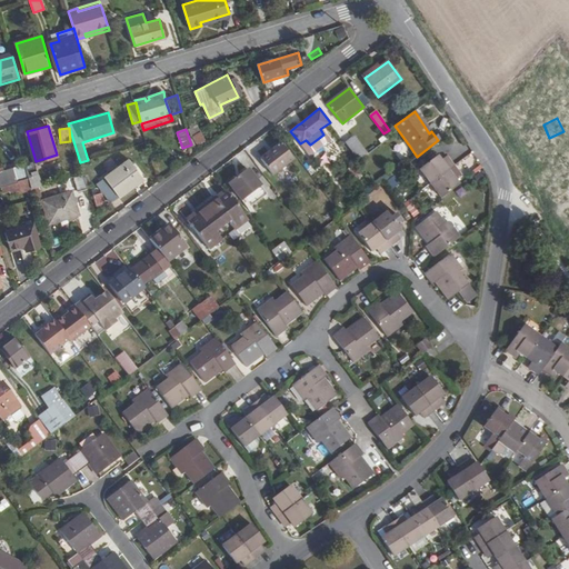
[(201,131),(191,137),(197,146),(206,140),(201,131)]
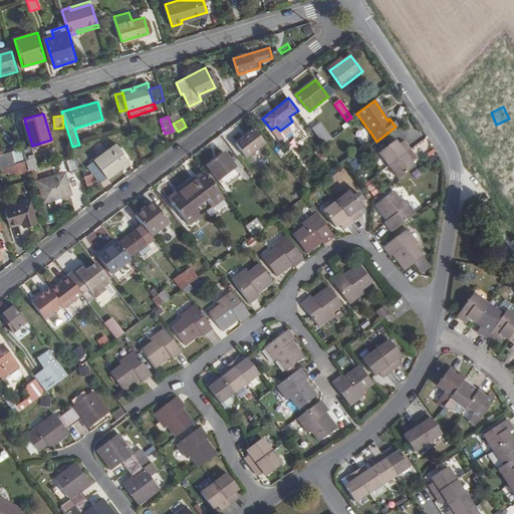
[(311,129),(323,145),(331,139),(319,123),(311,129)]
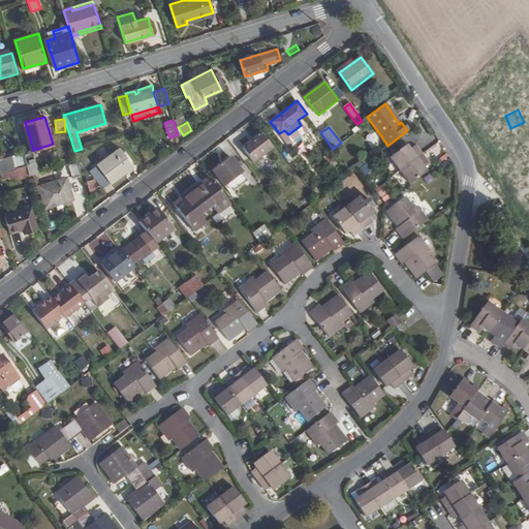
[(304,129),(298,134),(304,143),(310,138),(304,129)]
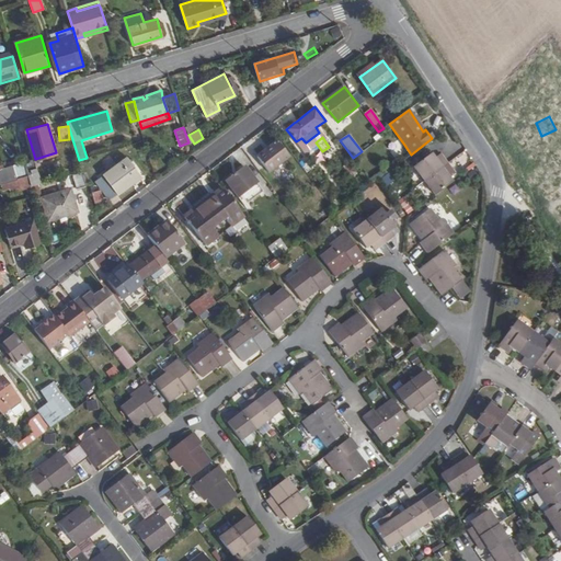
[(310,149),(306,142),(301,138),(296,141),(305,153),(310,149)]
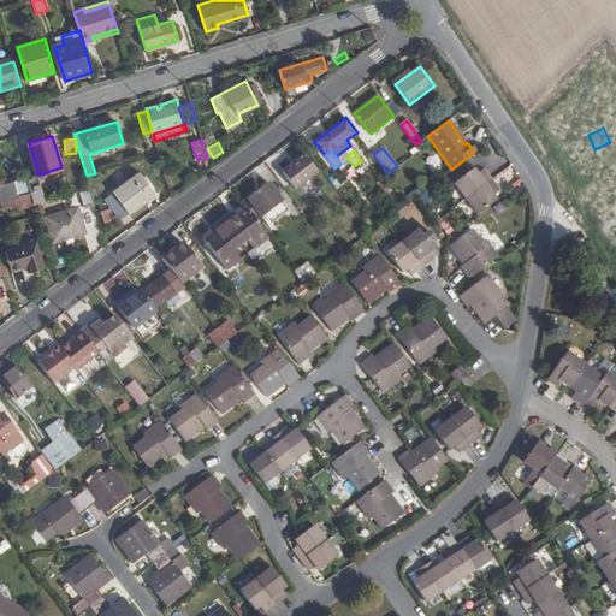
[(304,154),(282,171),(295,188),(318,171),(304,154)]
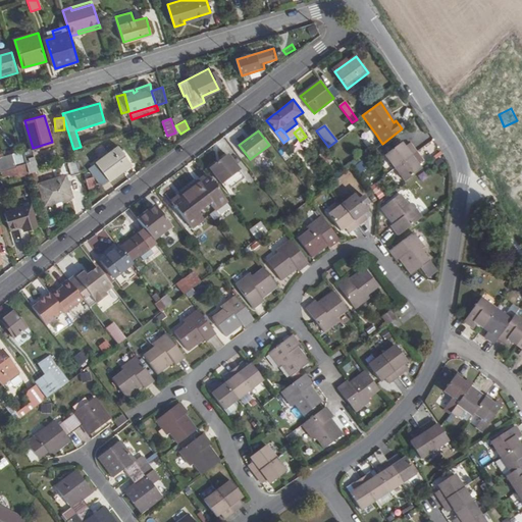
[(408,178),(424,166),(420,162),(425,158),(412,142),(407,145),(404,140),(388,151),(408,178)]
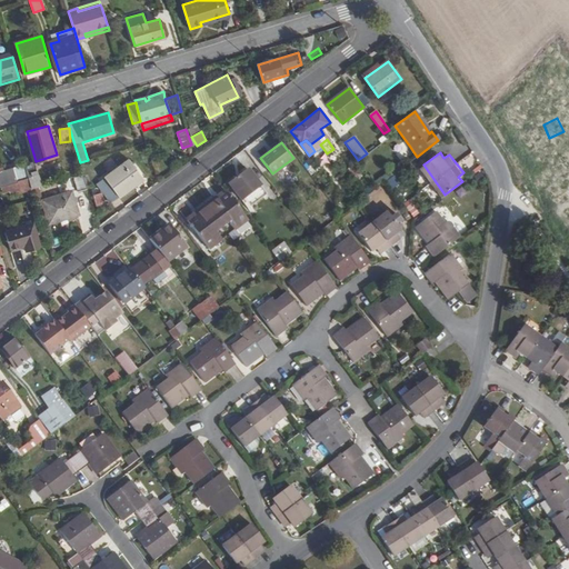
[(143,178),(129,159),(105,178),(118,197),(143,178)]
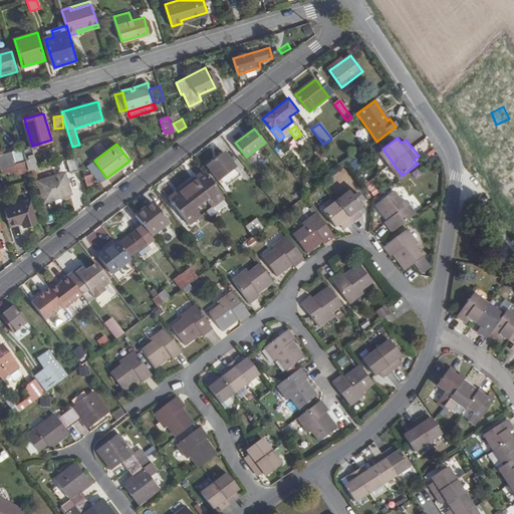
[(22,149),(29,171),(38,168),(32,146),(22,149)]
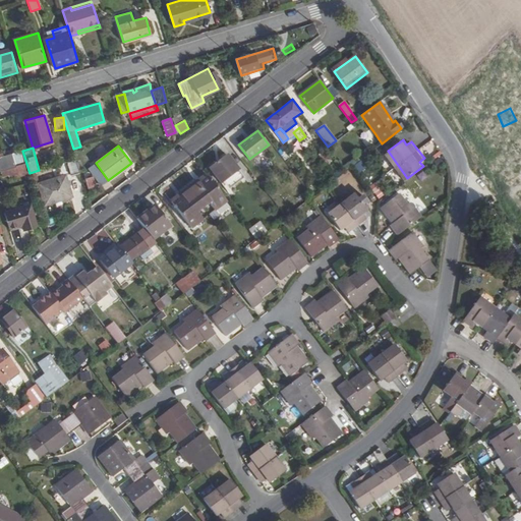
[(4,180),(30,173),(22,151),(3,156),(2,153),(0,153),(0,170),(1,170),(4,180)]
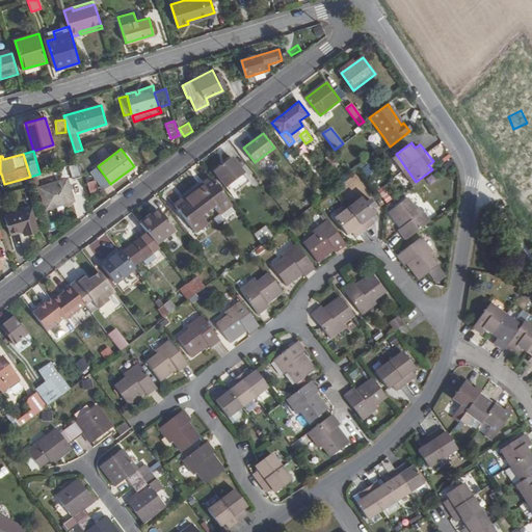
[(250,183),(233,158),(214,171),(233,195),(250,183)]
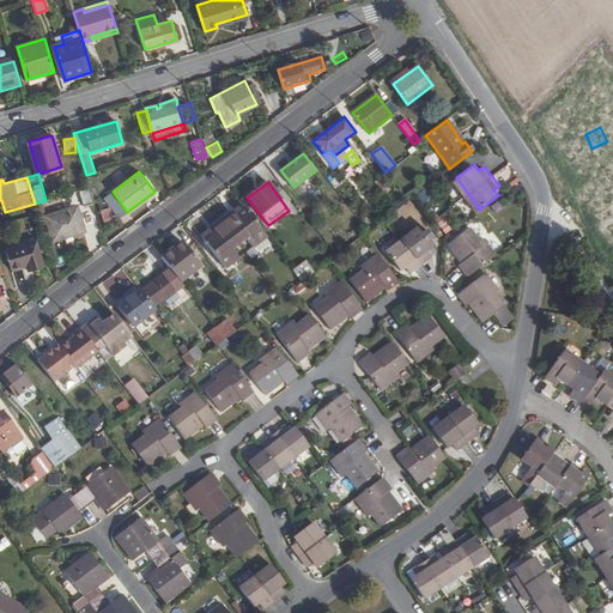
[(86,207),(95,204),(90,187),(80,190),(86,207)]
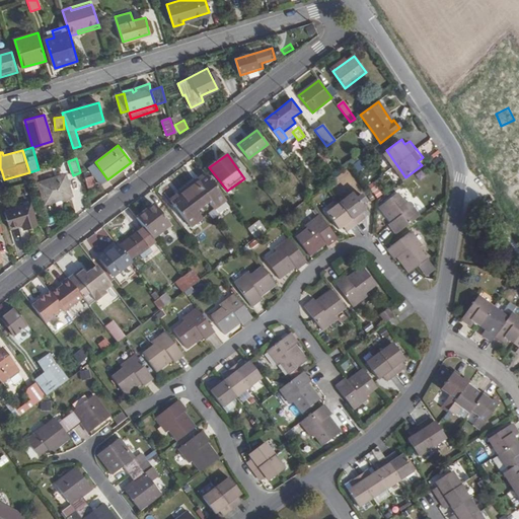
[(353,165),(358,172),(368,166),(363,158),(353,165)]
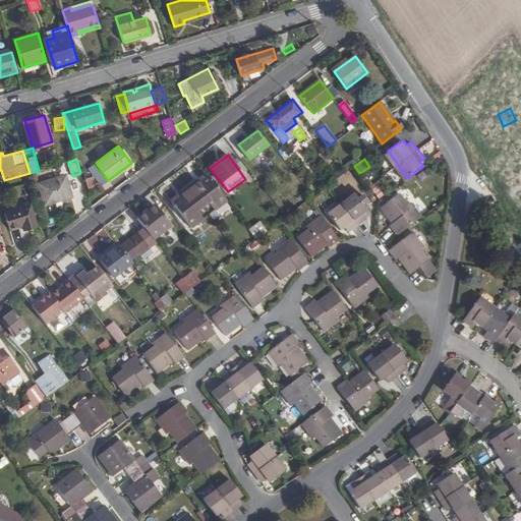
[(520,170),(513,159),(500,167),(509,180),(520,172),(520,170)]
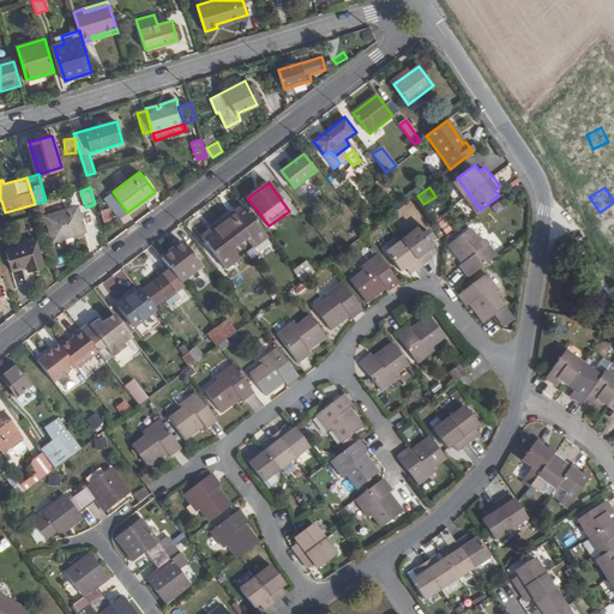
[(253,248),(268,238),(244,205),(200,239),(224,270),(240,258),(232,247),(246,238),(253,248)]
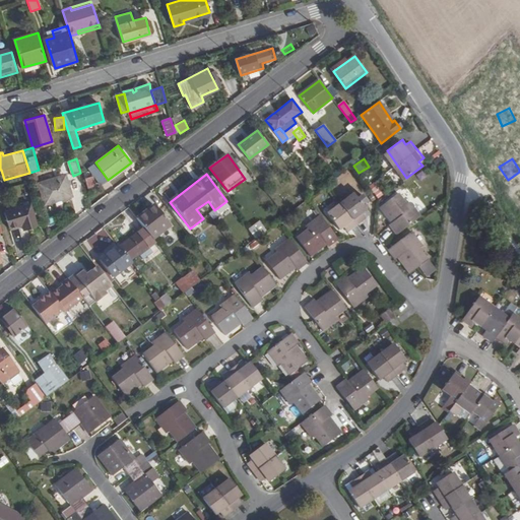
[(66,176),(40,184),(46,204),(72,197),(66,176)]
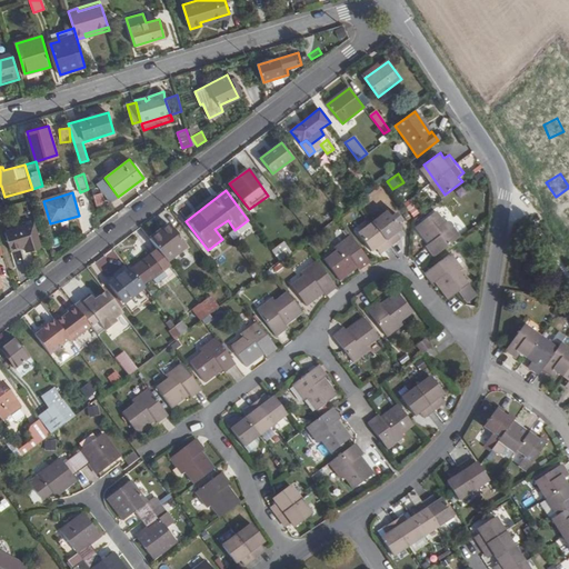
[(101,192),(93,195),(98,211),(107,209),(101,192)]
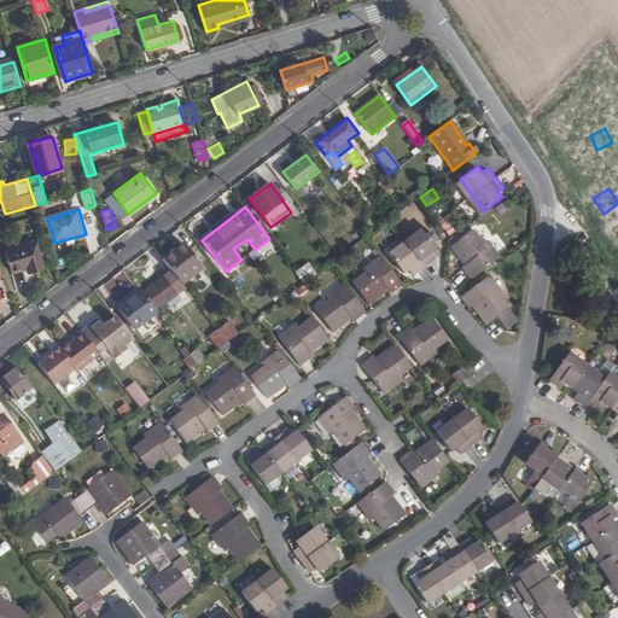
[(322,216),(318,220),(326,231),(331,227),(322,216)]
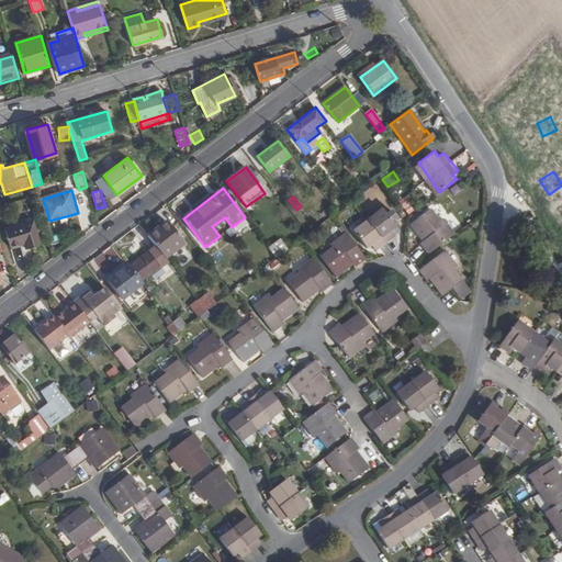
[(405,197),(398,201),(407,215),(415,211),(405,197)]
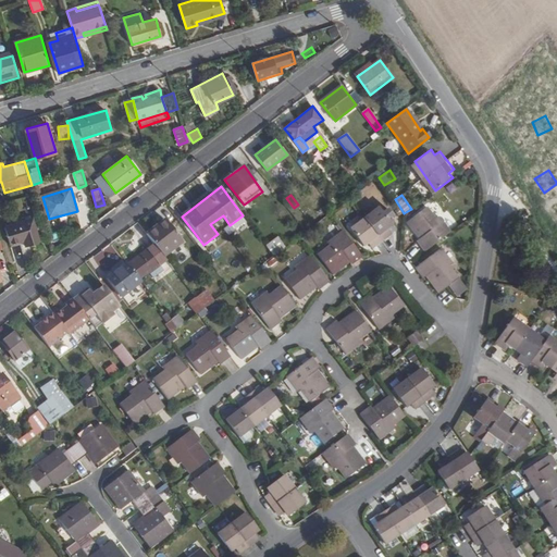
[(425,238),(422,240),(428,247),(453,229),(441,213),(438,215),(429,203),(410,219),(422,235),(425,238)]
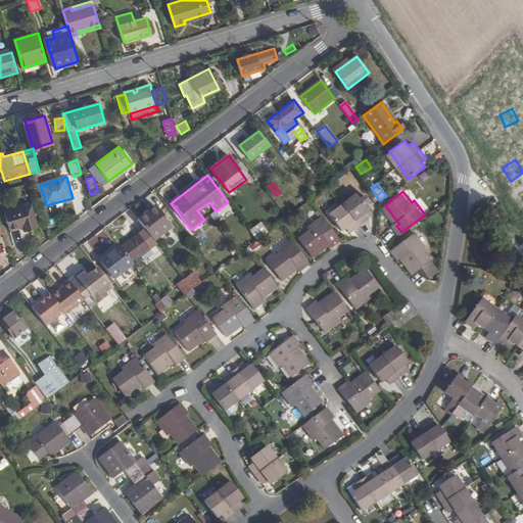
[(358,192),(331,212),(343,229),(347,226),(351,230),(369,217),(366,211),(369,208),(358,192)]
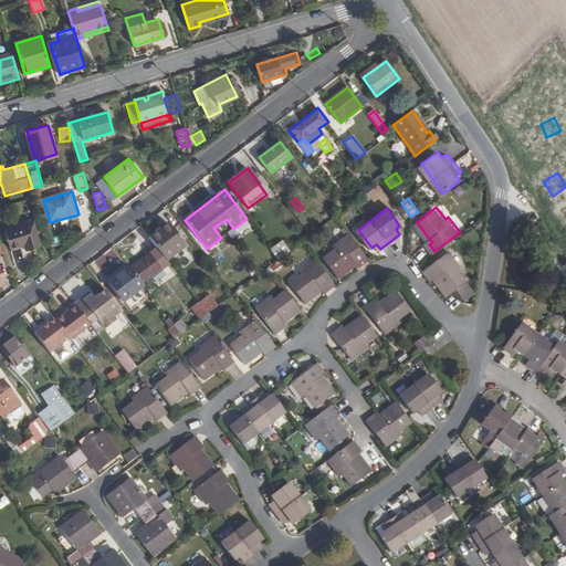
[(166,222),(148,236),(158,249),(165,258),(182,244),(166,222)]
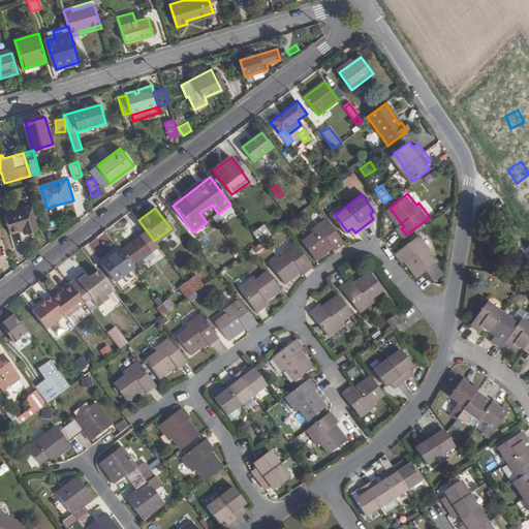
[(31,209),(4,216),(9,234),(27,228),(29,235),(38,231),(31,209)]
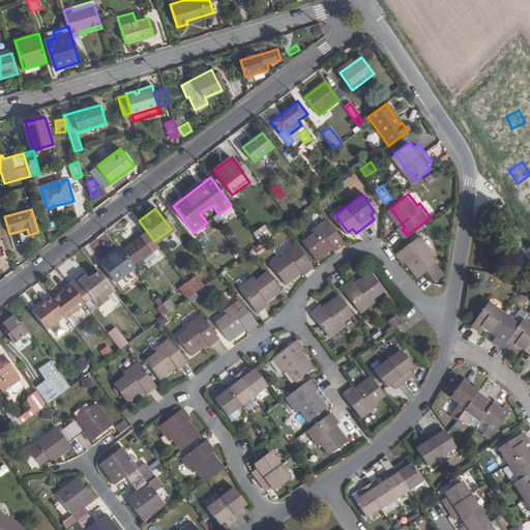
[(340,245),(347,240),(329,217),(314,228),(316,231),(304,239),(319,257),(336,243),(340,245)]
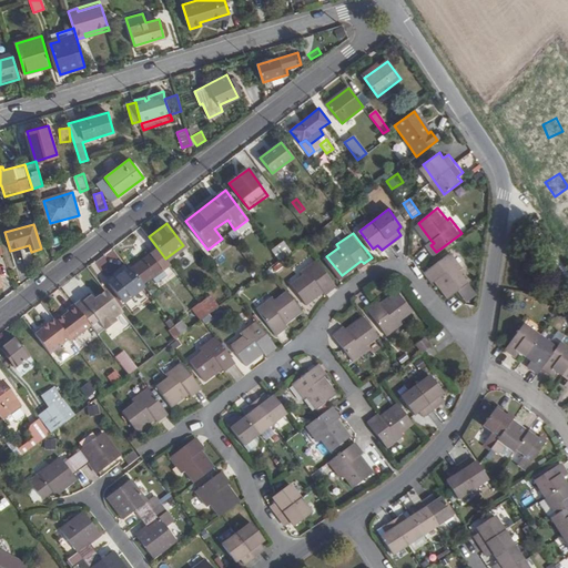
[(161,272),(170,265),(165,259),(159,250),(131,269),(144,286),(152,279),(156,284),(165,277),(161,272)]
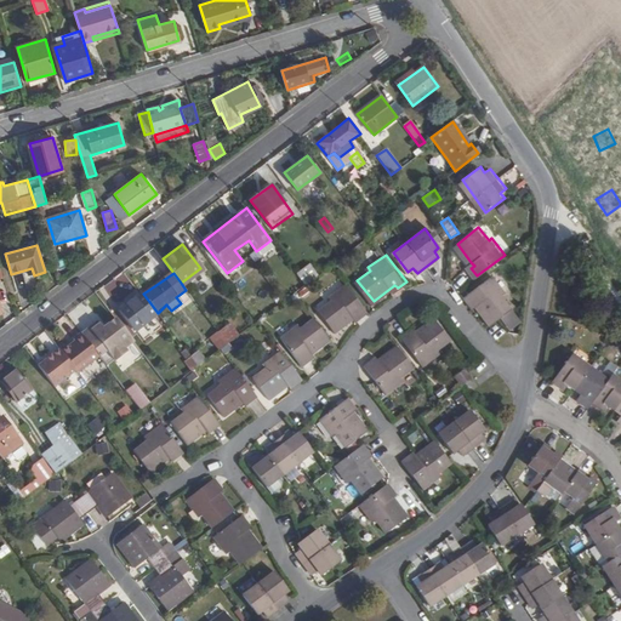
[(476,300),(478,303),(493,322),(512,305),(502,292),(506,289),(493,273),(466,294),(471,302),(476,300)]
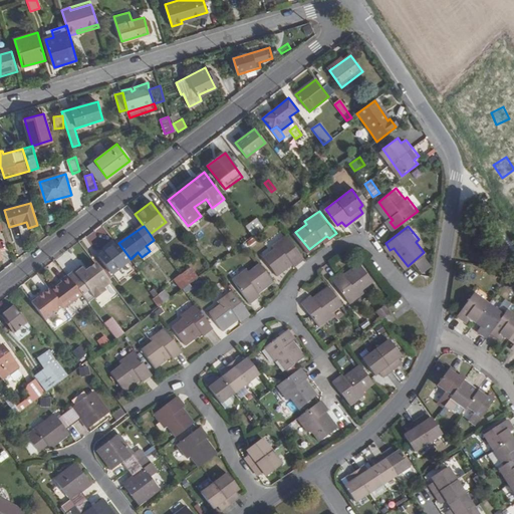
[(297,262),(304,256),(288,234),(273,245),(275,247),(265,256),(277,273),(295,259),(297,262)]
